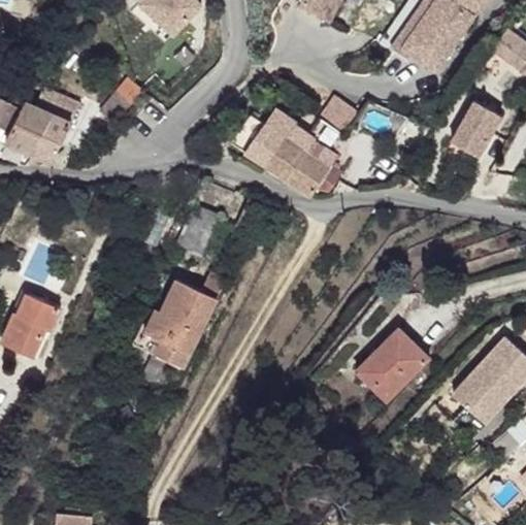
[(141,0),(175,29),(200,0),(141,0)]
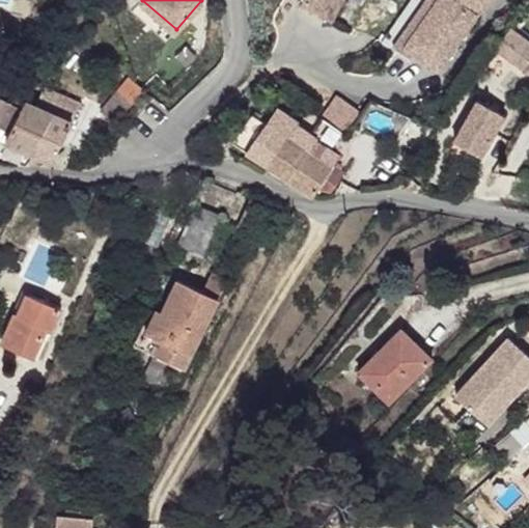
[(303,0),(316,9),(323,0),(303,0)]
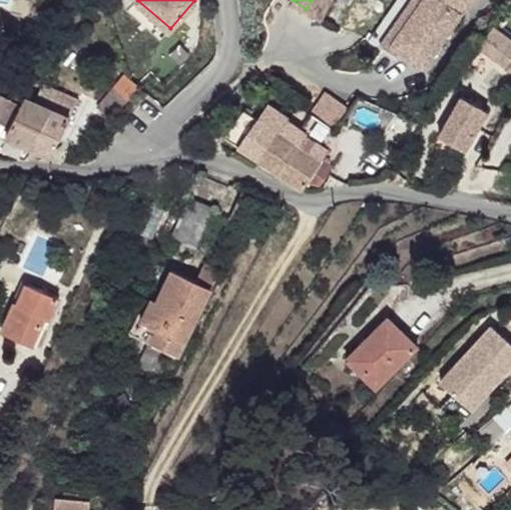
[(396,0),(374,31),(363,23),(355,31),(381,51),(388,43),(411,61),(457,0),(396,0)]
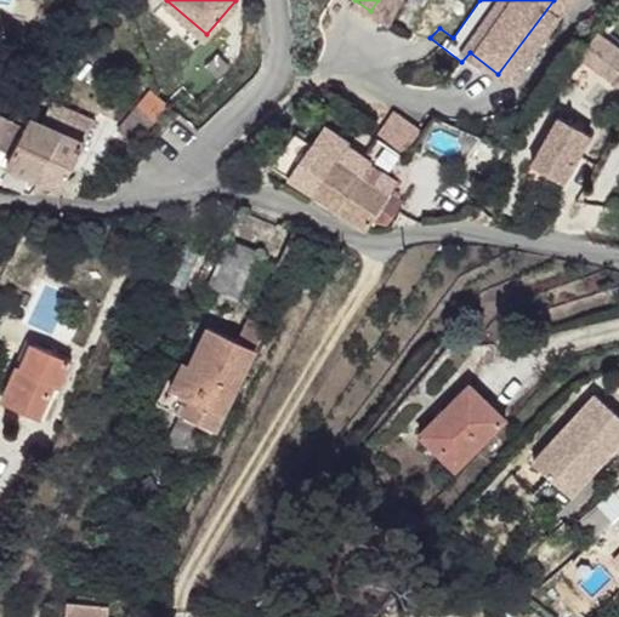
[(459,0),(439,28),(453,38),(480,0),(459,0)]
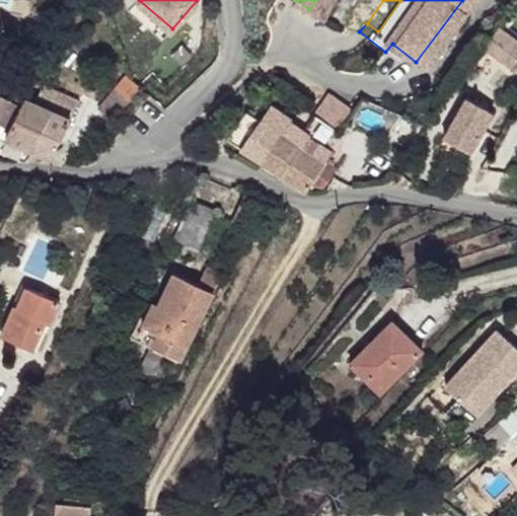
[(516,41),(489,22),(481,35),(498,47),(493,55),(516,70),(516,41)]
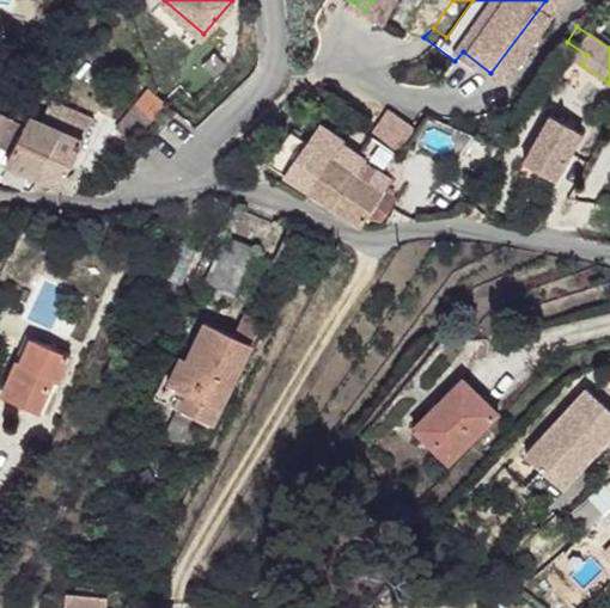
[(587,55),(567,42),(561,53),(581,65),(587,55)]
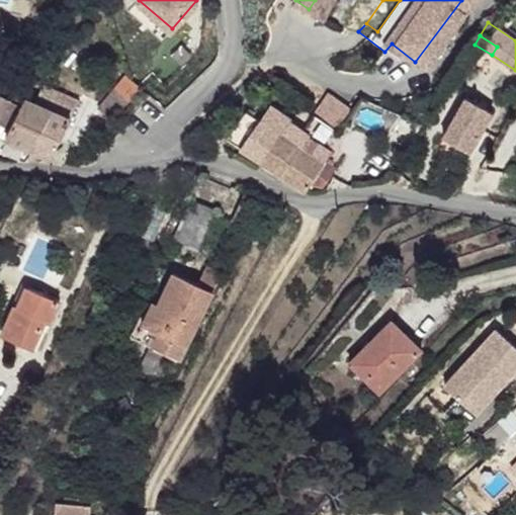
[(35,77),(24,98),(45,109),(59,92),(35,77)]
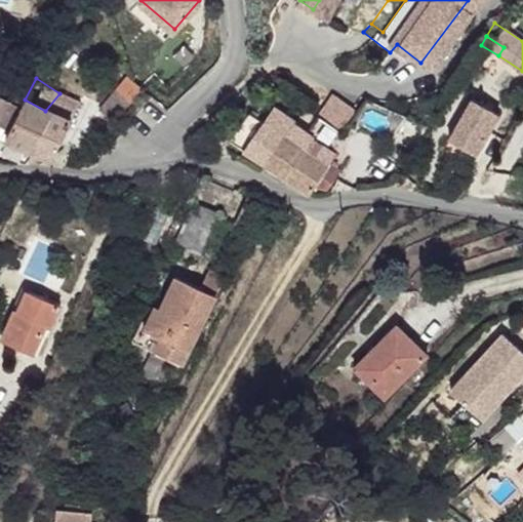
[(115,87),(98,111),(111,122),(130,97),(115,87)]
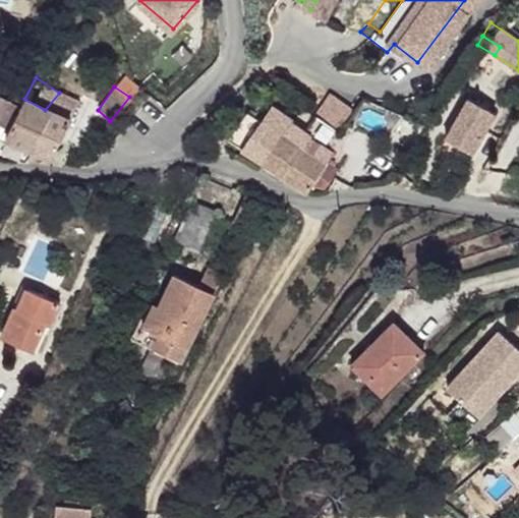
[(314,112),(339,125),(350,104),(326,91),(314,112)]
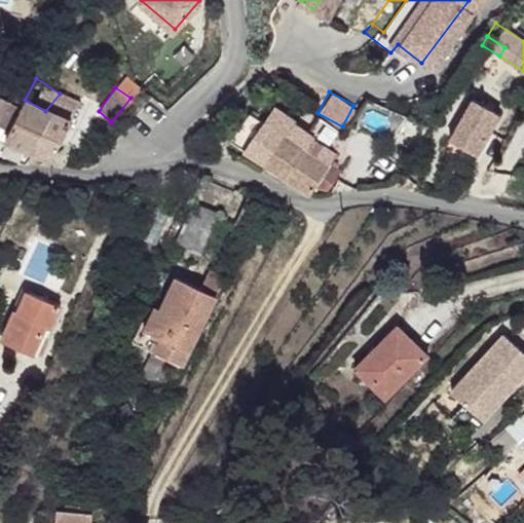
[(0,123),(8,128),(5,138),(9,140),(26,148),(45,111),(25,100),(20,107),(10,101),(0,92),(0,123)]
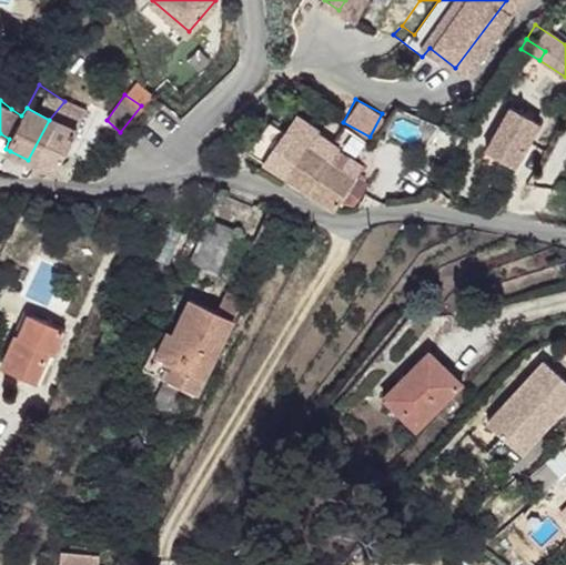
[(84,112),(64,101),(49,120),(28,160),(52,174),(84,112)]
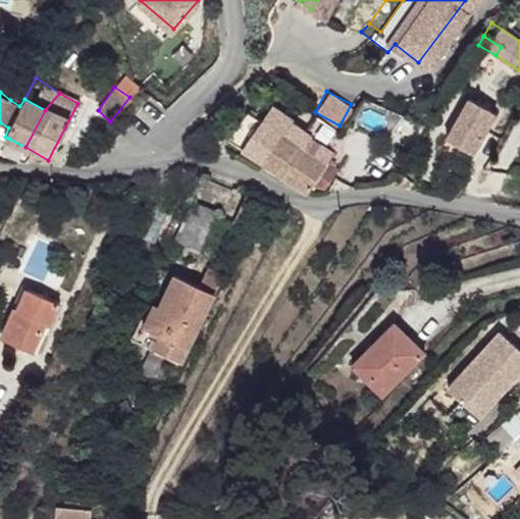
[(271,103),(261,120),(278,134),(301,150),(311,136),(290,120),(292,116),(271,103)]
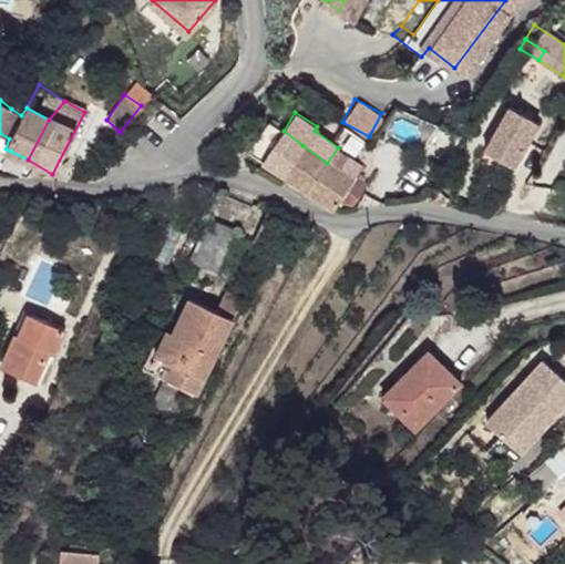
[(533,133),(505,115),(480,157),(507,176),(533,133)]
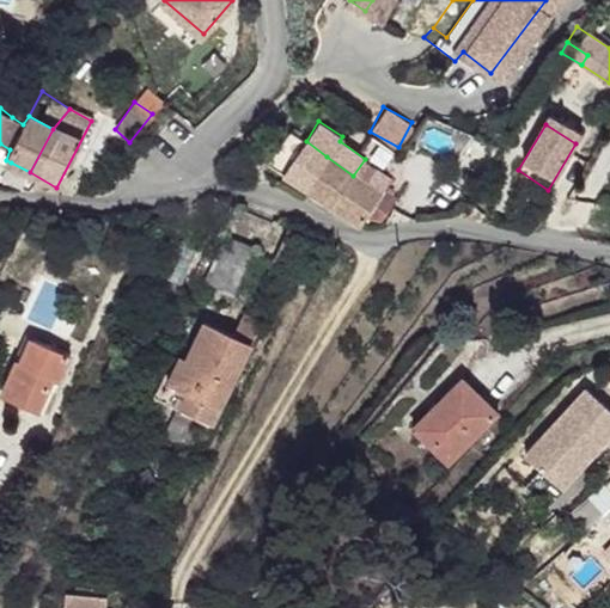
[(266,161),(281,172),(303,140),(287,129),(266,161)]
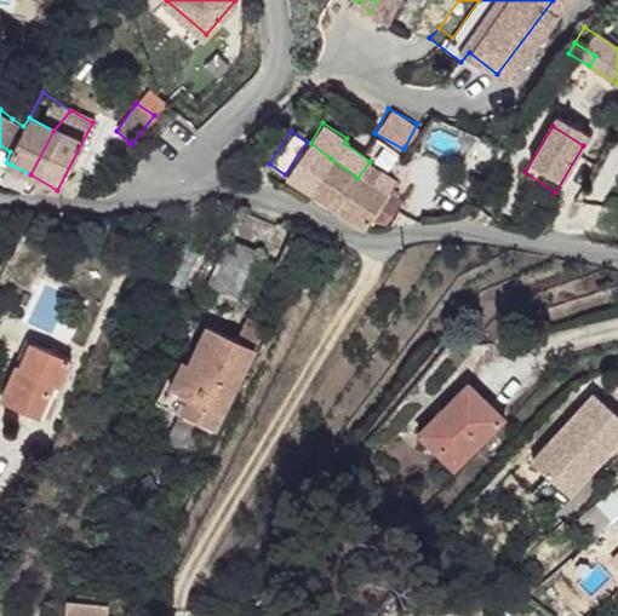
[(285,174),(312,191),(331,159),(310,143),(307,142),(285,174)]
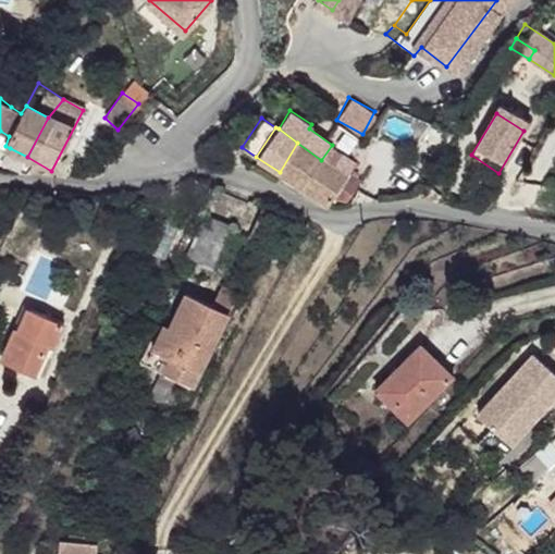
[(9,136),(0,131),(0,164),(10,148),(5,146),(9,136)]
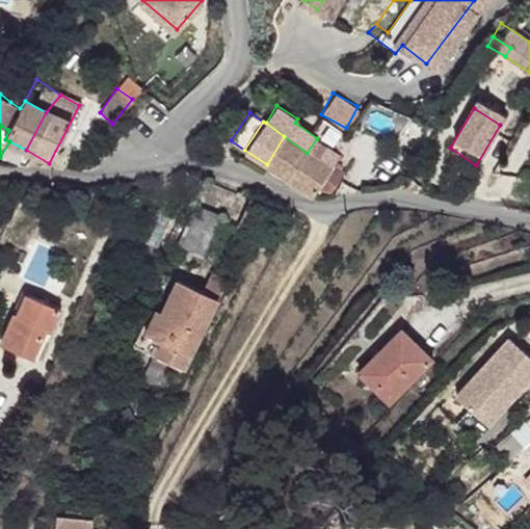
[(349,139),(336,126),(324,138),(341,151),(349,139)]
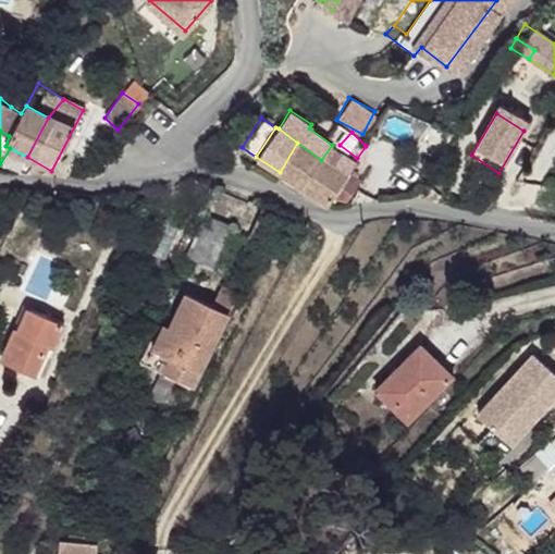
[(297,143),(280,172),(304,189),(321,160),(297,143)]
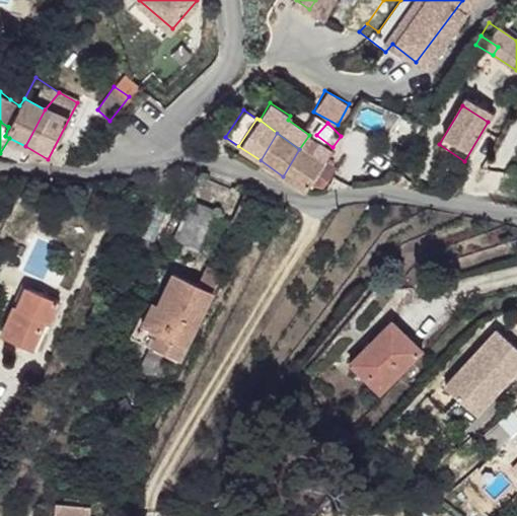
[(302,151),(299,149),(283,176),(304,191),(312,180),(327,186),(339,166),(324,158),(321,163),(302,151)]
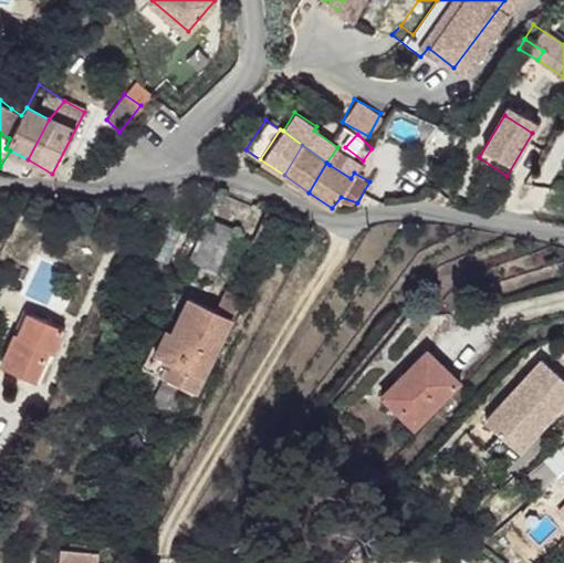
[(233,232),(209,225),(195,261),(218,269),(233,232)]
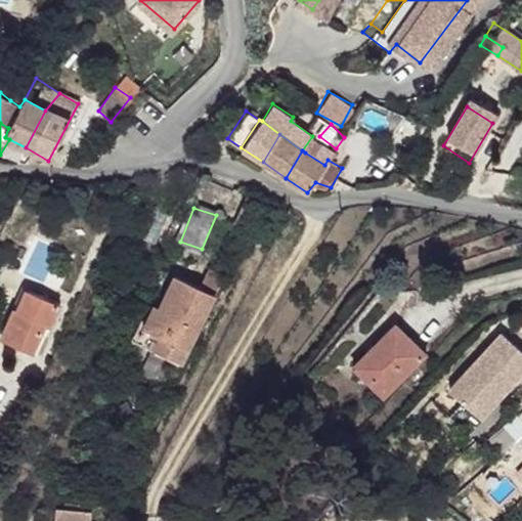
[(199,281),(177,271),(157,313),(150,312),(142,330),(185,349),(220,274),(206,269),(199,281)]
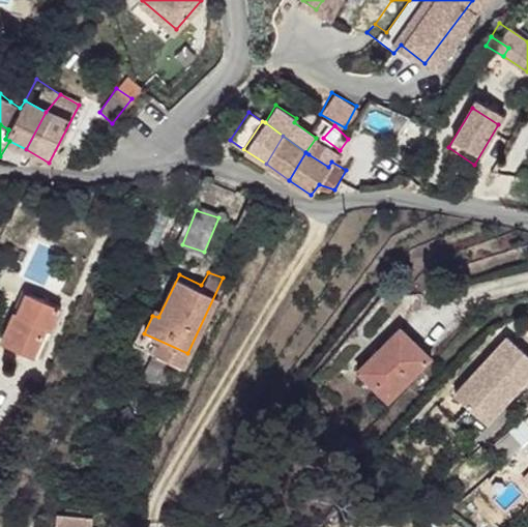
[(59,310),(24,297),(16,318),(10,317),(0,347),(32,361),(45,333),(51,333),(59,310)]
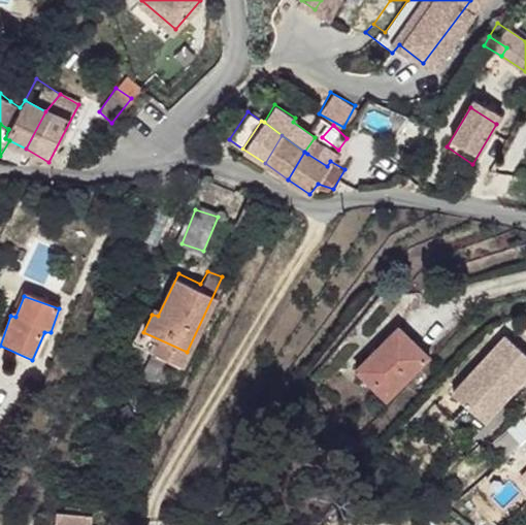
[(444,362),(405,329),(365,372),(402,407),(444,362)]
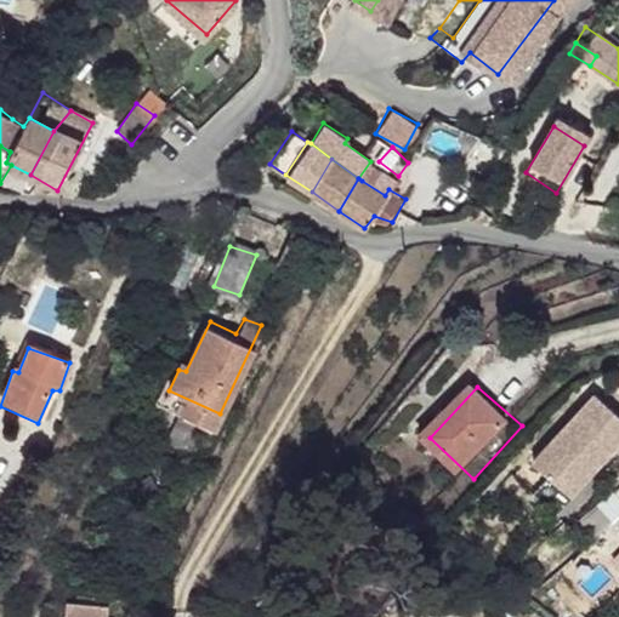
[(220,413),(169,390),(162,404),(213,429),(220,413)]
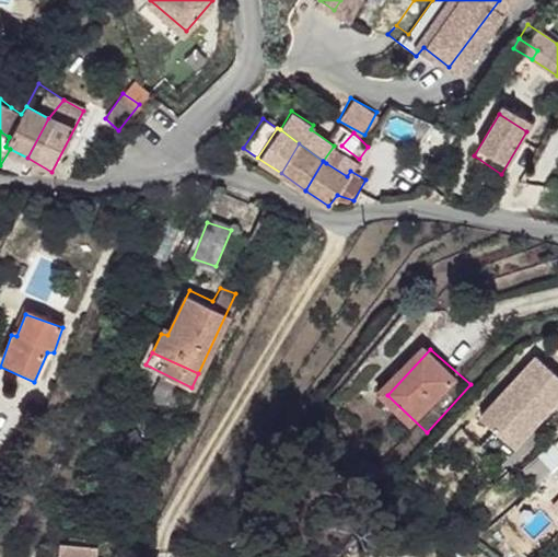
[(477,420),(510,449),(557,395),(557,378),(534,357),(477,420)]
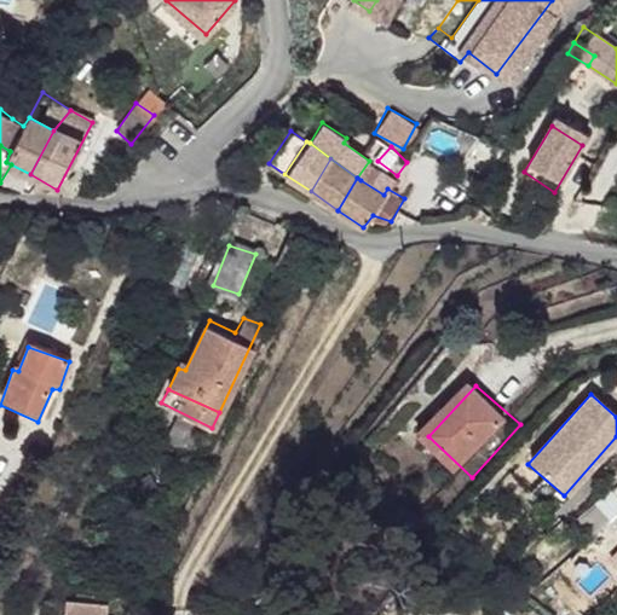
[(610,491),(576,522),(590,537),(616,514),(616,491),(612,495),(610,491)]
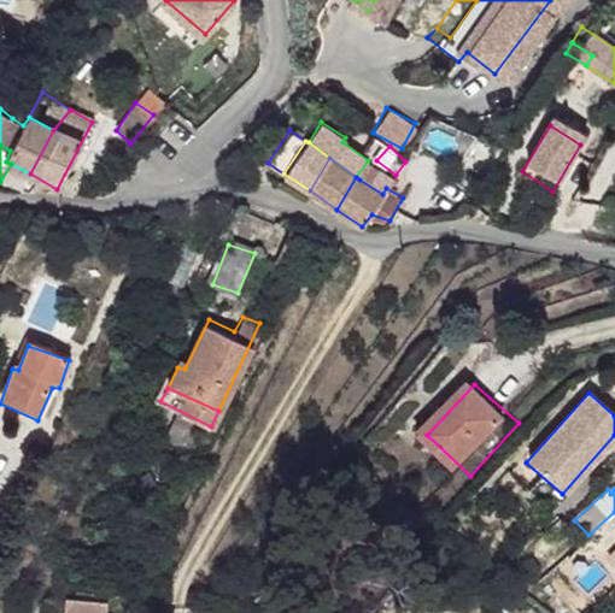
[(614,553),(601,567),(614,584),(614,583),(614,553)]
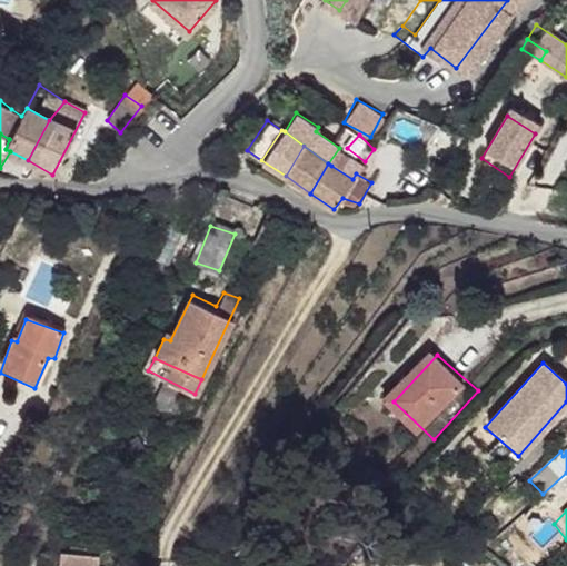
[(96,565),(98,554),(60,552),(58,565),(96,565)]
